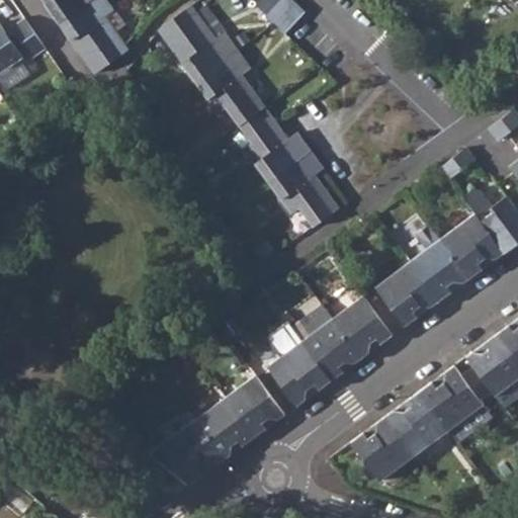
[(42,0),(58,22),(89,0),(42,0)]
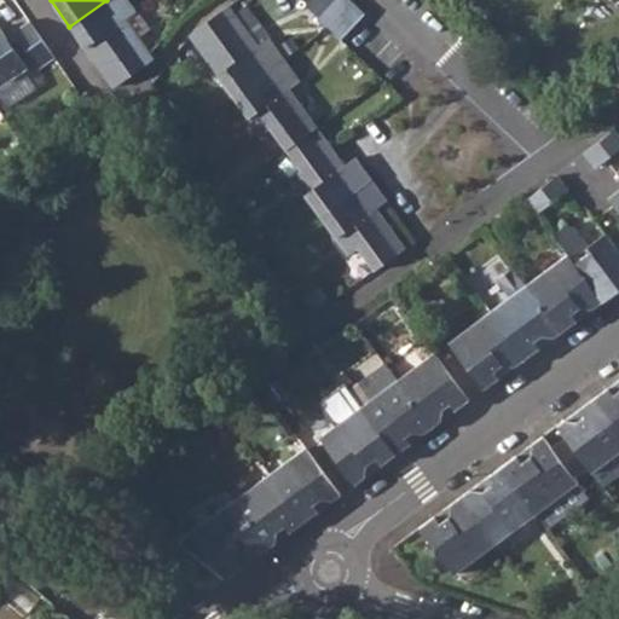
[(127,0),(106,0),(69,27),(113,88),(152,58),(149,53),(125,19),(136,12),(127,0)]
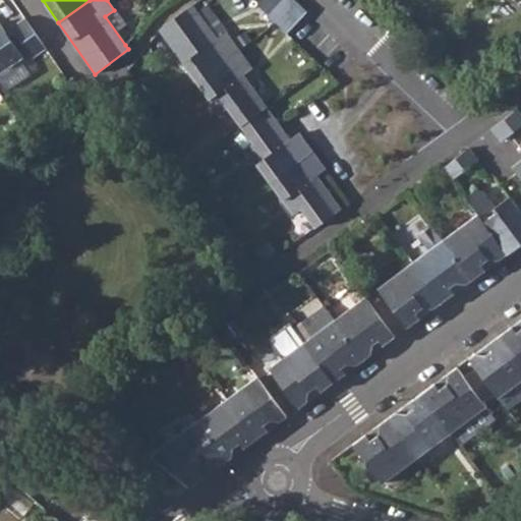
[(293,0),(275,0),(265,11),(276,21),(295,1),(293,0)]
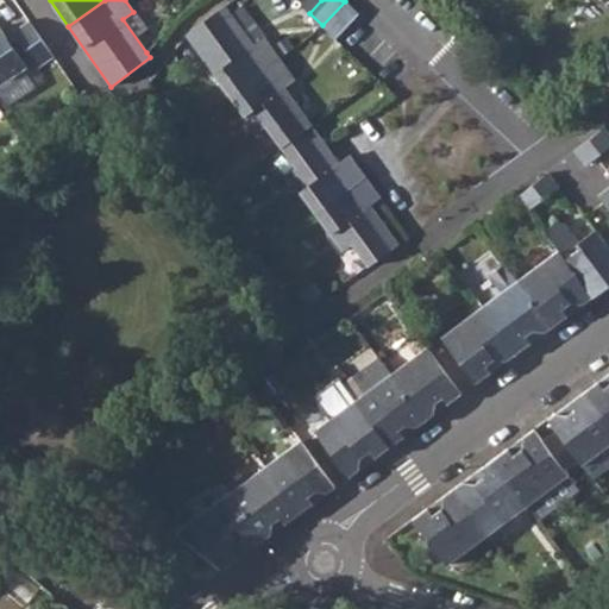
[(357,14),(345,1),(322,25),(336,38),(357,14)]
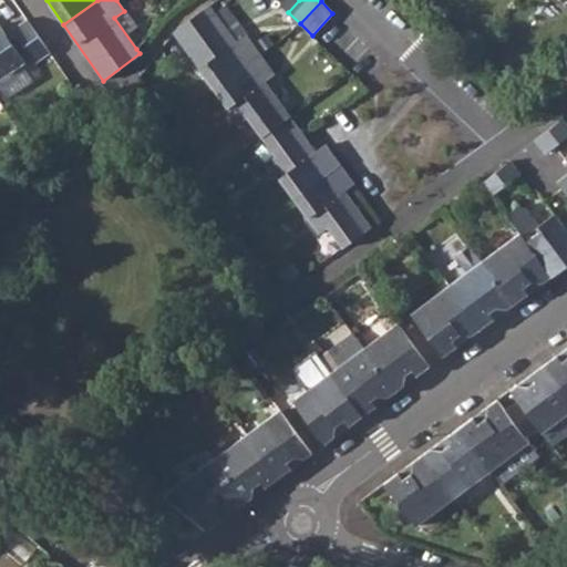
[(214,12),(235,42),(245,34),(224,4),(214,12)]
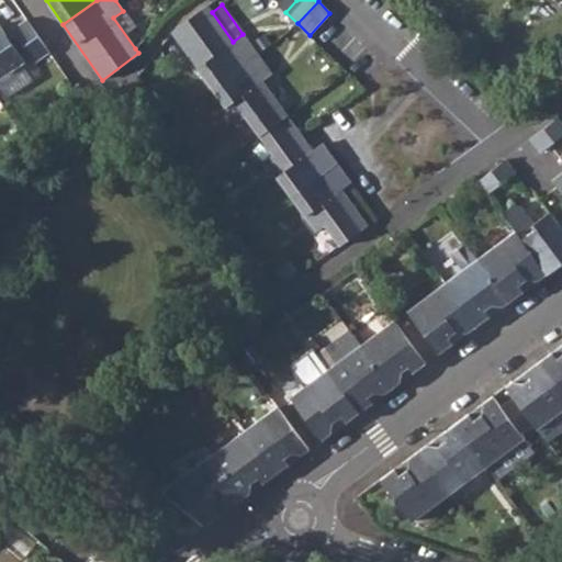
[(187,53),(212,87),(257,54),(243,34),(233,42),(212,12),(206,6),(179,26),(193,46),(187,53)]
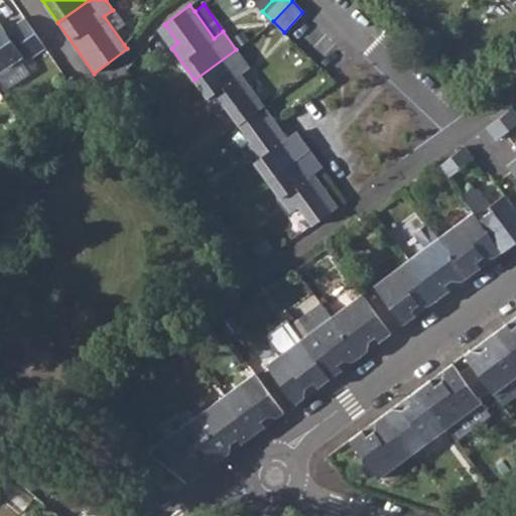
[(104,16),(124,44),(133,38),(113,10),(104,16)]
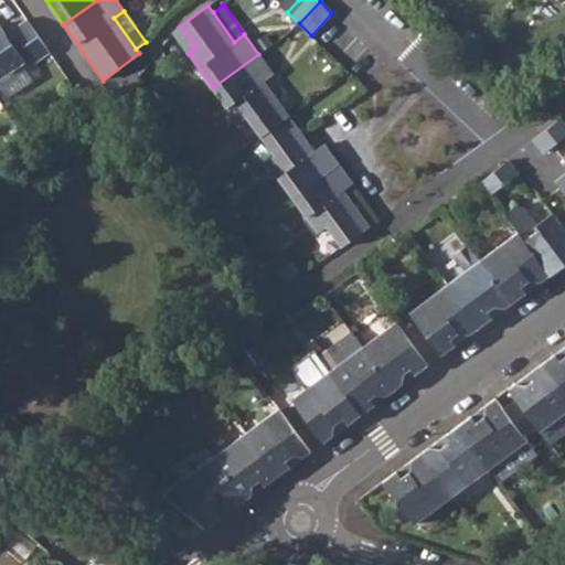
[(27,20),(12,29),(13,31),(19,40),(35,63),(50,53),(27,20)]
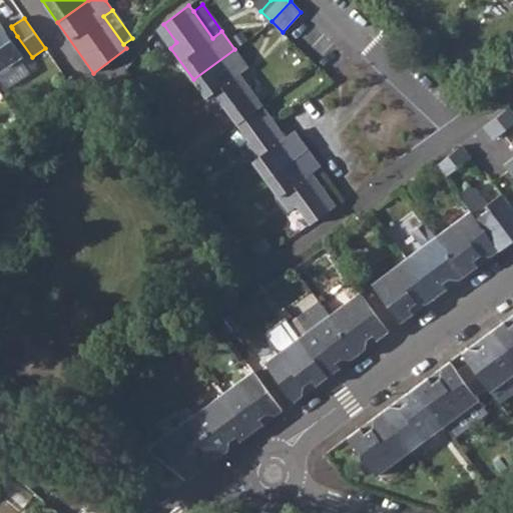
[(0,24),(0,71),(23,56),(11,40),(6,33),(0,24)]
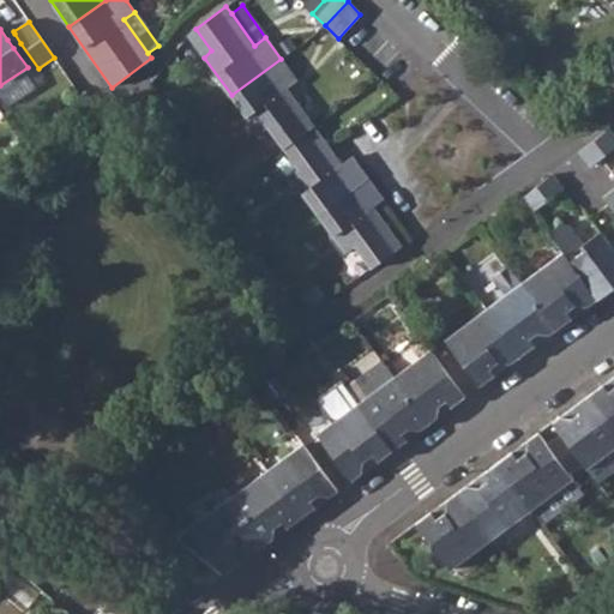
[(7,40),(13,48),(20,43),(14,34),(7,40)]
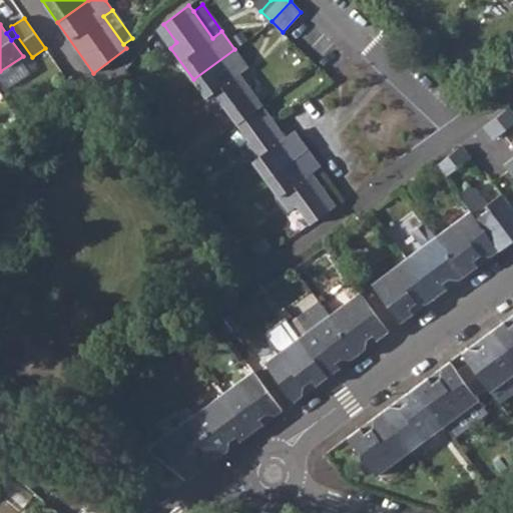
[(263,105),(239,73),(247,67),(234,49),(193,79),(216,111),(222,106),(236,124),(263,105)]
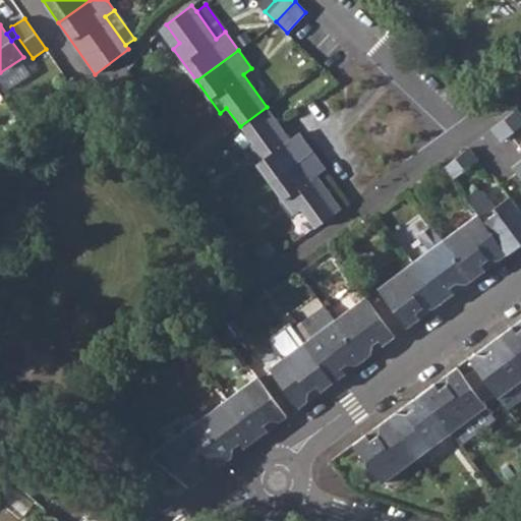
[(246,149),(270,183),(312,151),(298,132),(290,138),(267,107),(240,126),(253,143),(246,149)]
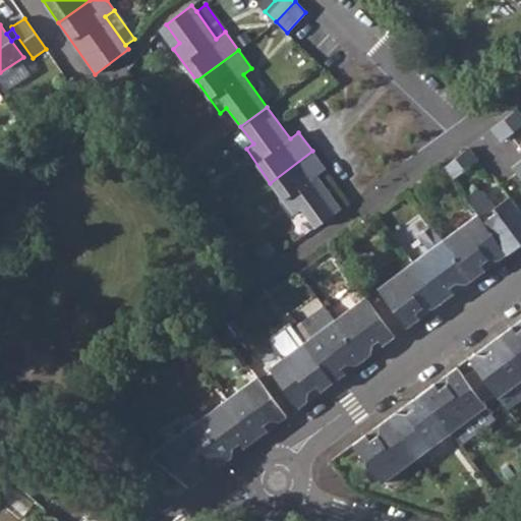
[(520,114),(517,110),(493,129),(502,140),(520,124),(520,114)]
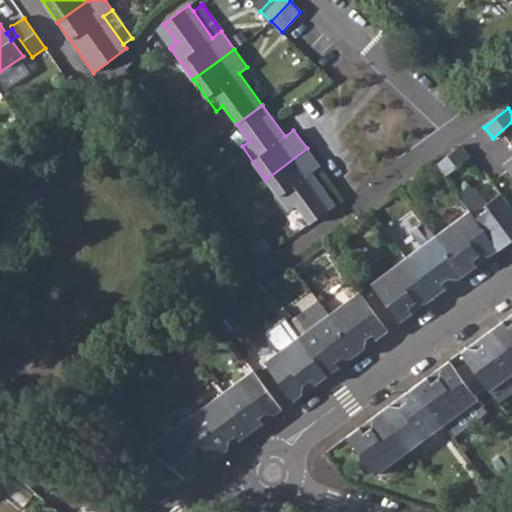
[(459,146),(436,165),(445,176),(469,157),(459,146)]
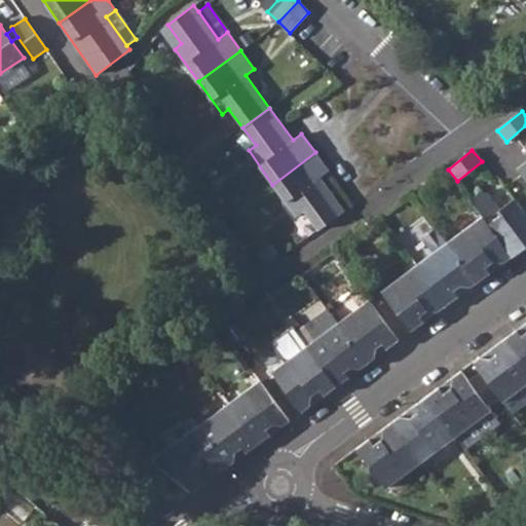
[(272,185),(296,216),(303,211),(317,230),(343,211),(320,177),(329,171),(315,152),(272,185)]
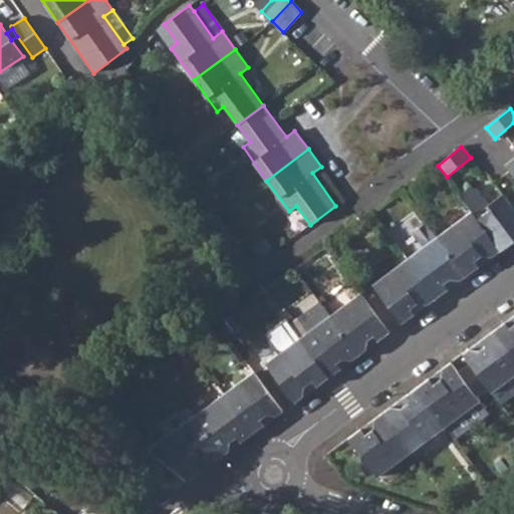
[(513,158),(505,166),(513,178),(513,158)]
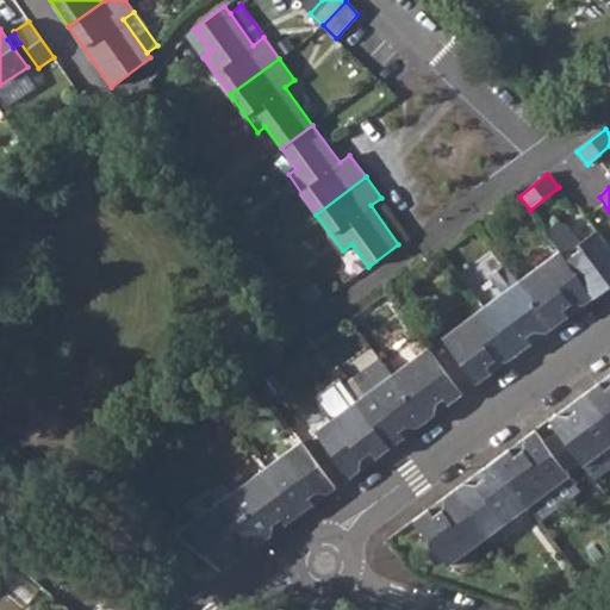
[(556,223),(545,231),(560,250),(593,297),(609,284),(609,248),(605,242),(596,230),(578,243),(564,223),(556,223)]
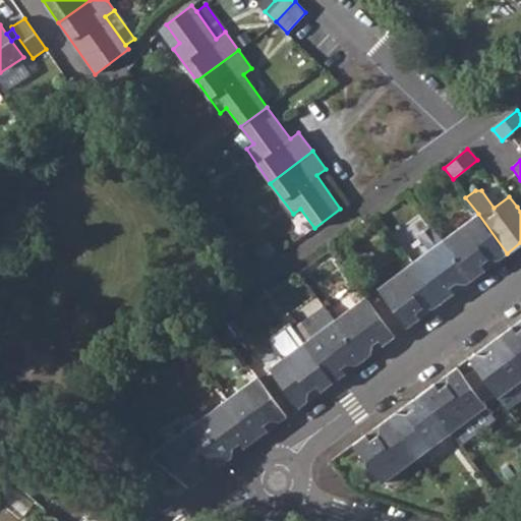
[(478,214),(444,239),(473,279),(485,270),(507,253),(478,214)]
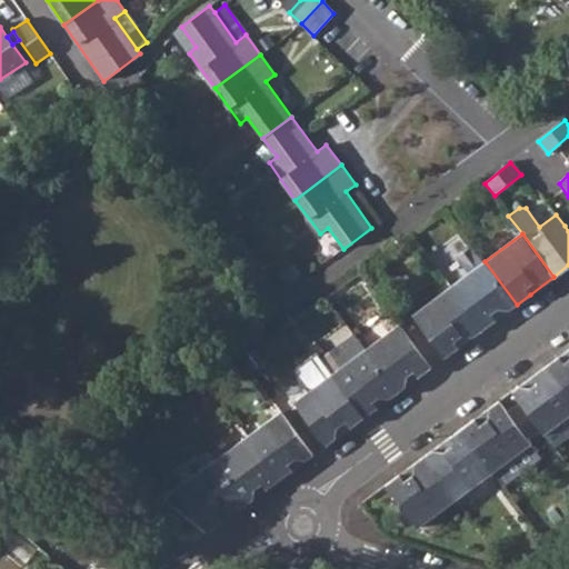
[(485,261),(451,287),(482,330),(496,320),(517,305),(485,261)]
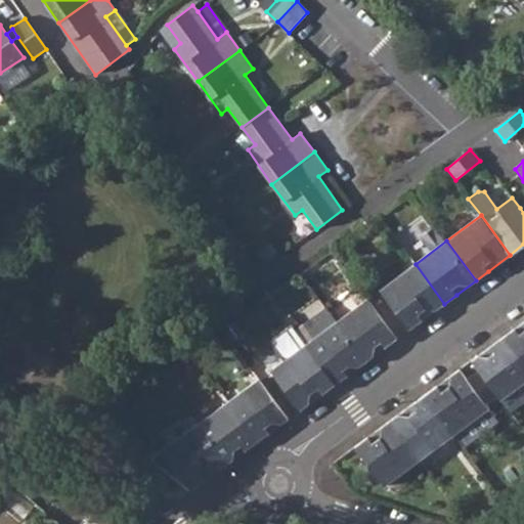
[(444,304),(416,264),(380,290),(410,330),(444,304)]
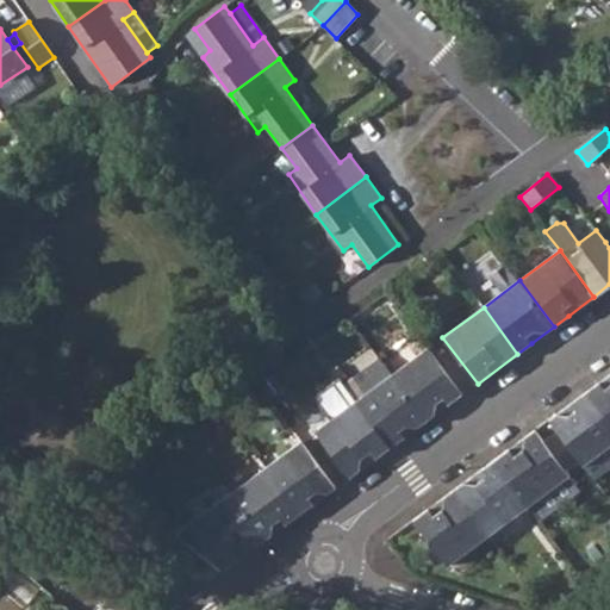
[(429,348),(392,374),(427,421),(442,410),(462,394),(429,348)]
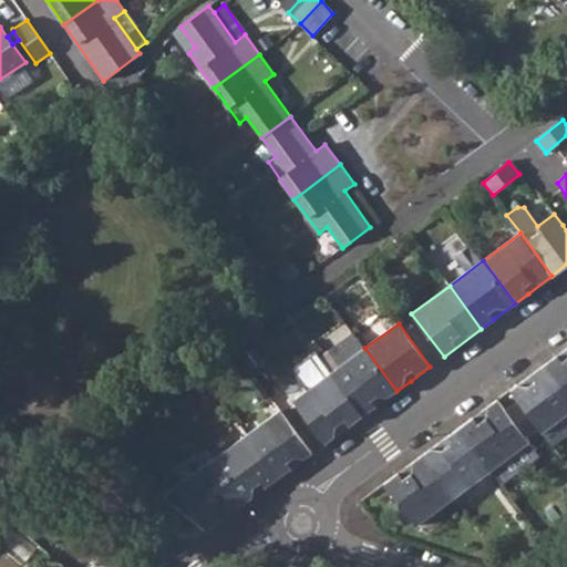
[(544,366),(566,395),(566,347),(564,350),(544,366)]
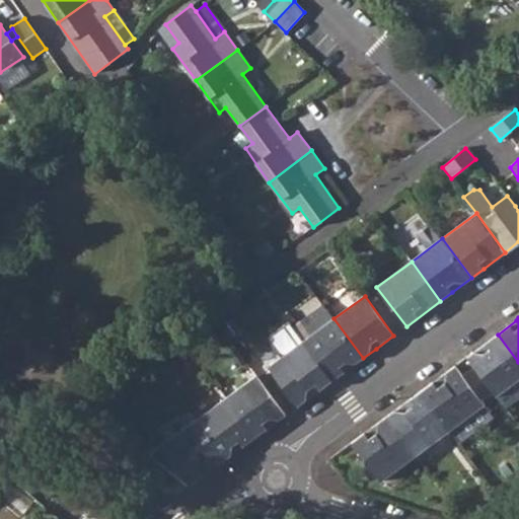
[(363,358),(334,318),(303,342),(332,380),(345,371),(363,358)]
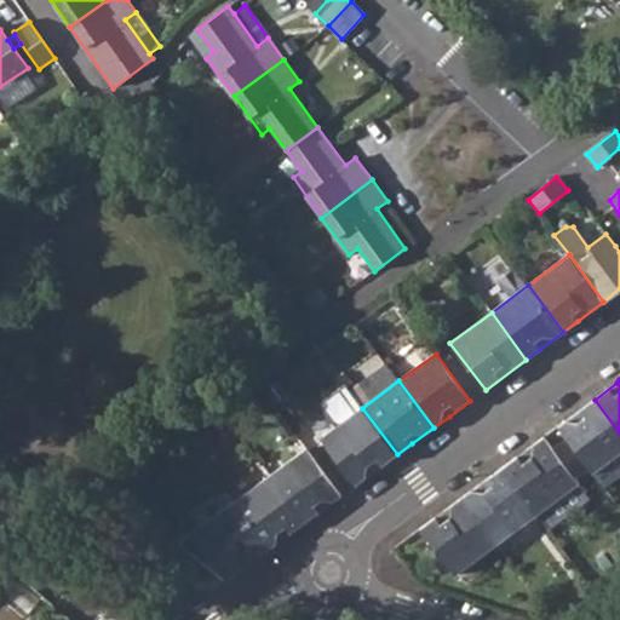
[(619,432),(595,400),(580,411),(557,426),(567,438),(589,468),(592,474),(619,453),(619,432)]
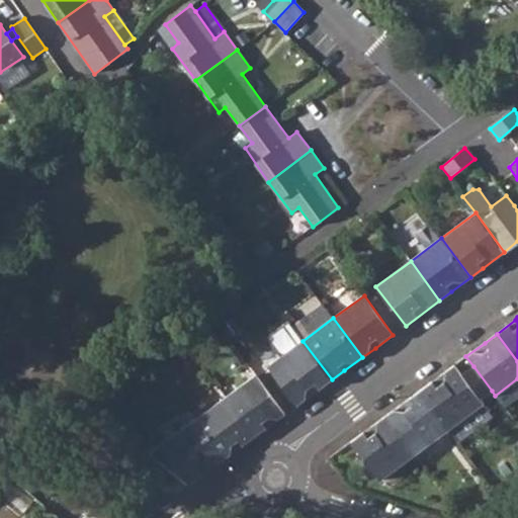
[(303,341),(268,366),(297,405),(332,379),(303,341)]
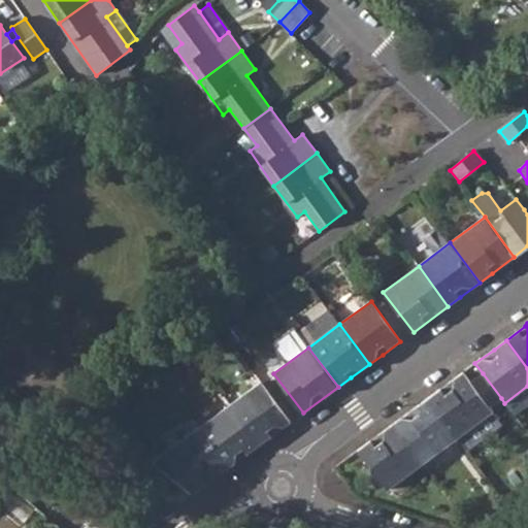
[(184,369),(190,381),(202,374),(195,363),(184,369)]
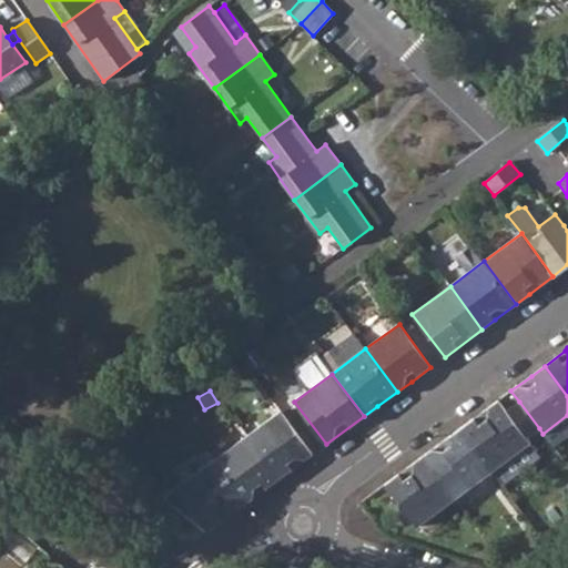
[(460,428),(492,470),(530,443),(527,438),(507,412),(498,401),(460,428)]
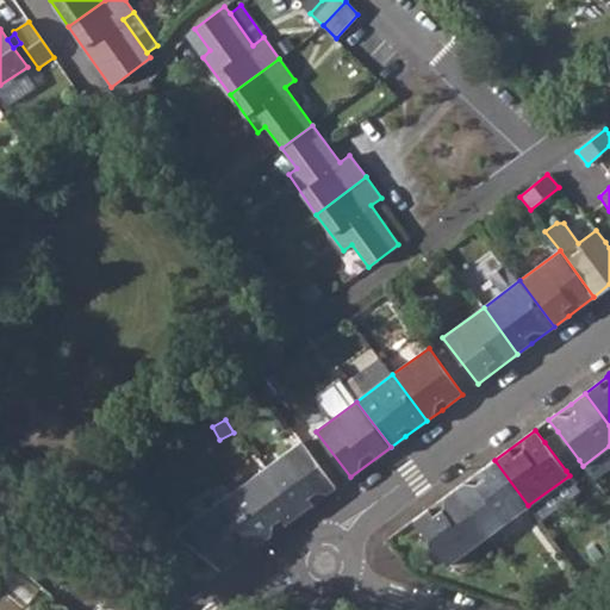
[(545,442),(566,471),(579,460),(558,431),(545,442)]
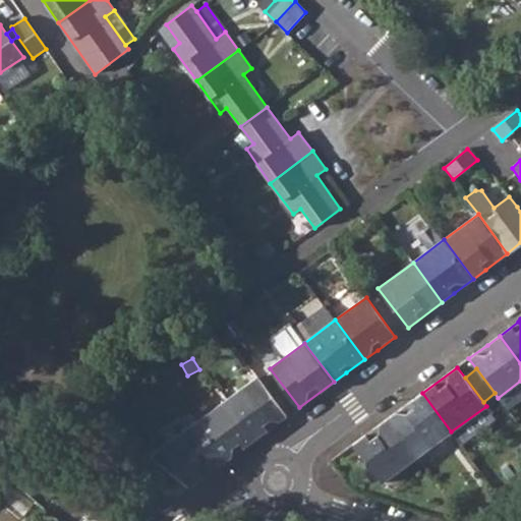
[(227,400),(256,440),(268,430),(287,416),(257,377),(227,400)]
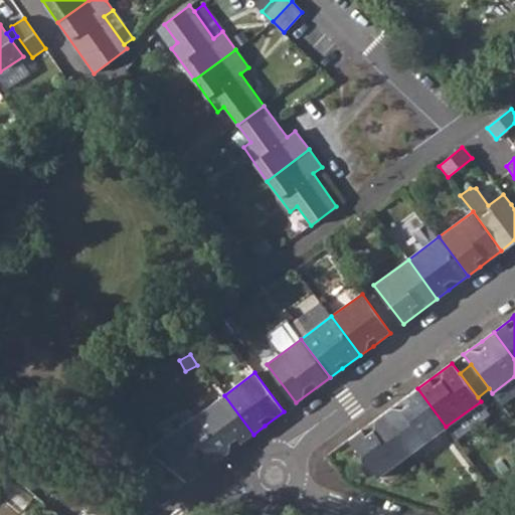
[(514,376),(492,393),(501,405),(514,394),(514,376)]
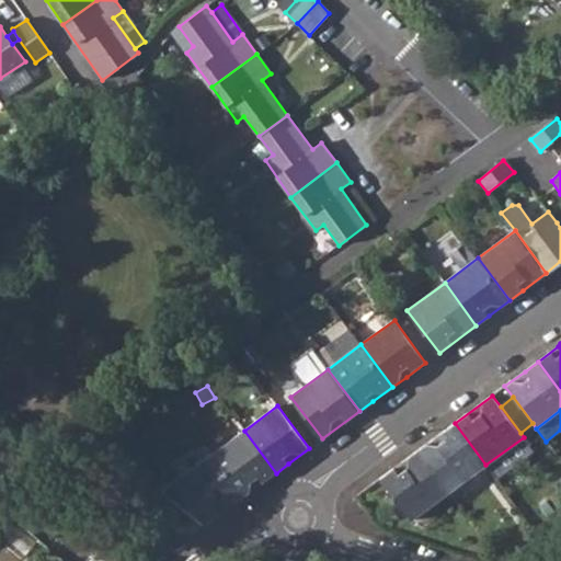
[(418,450),(448,493),(485,465),(455,423),(441,433),(418,450)]
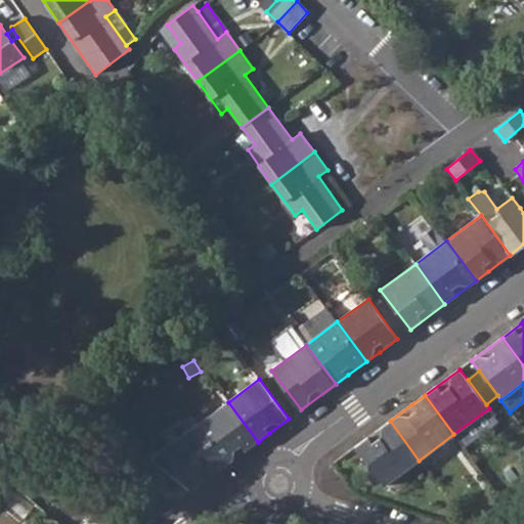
[(258,442),(228,402),(198,425),(227,465),(239,455),(258,442)]
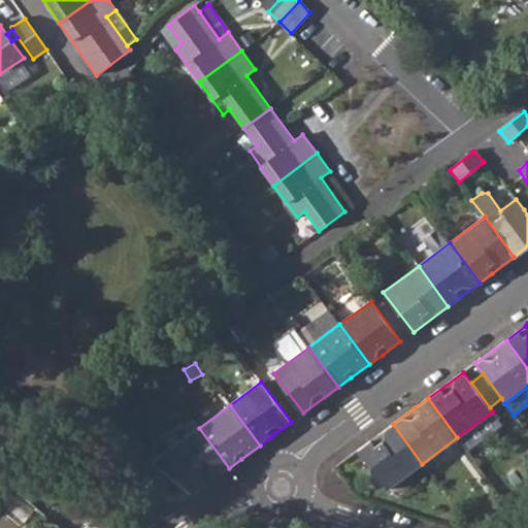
[(393,424),(370,440),(358,449),(388,489),(422,464),(393,424)]
